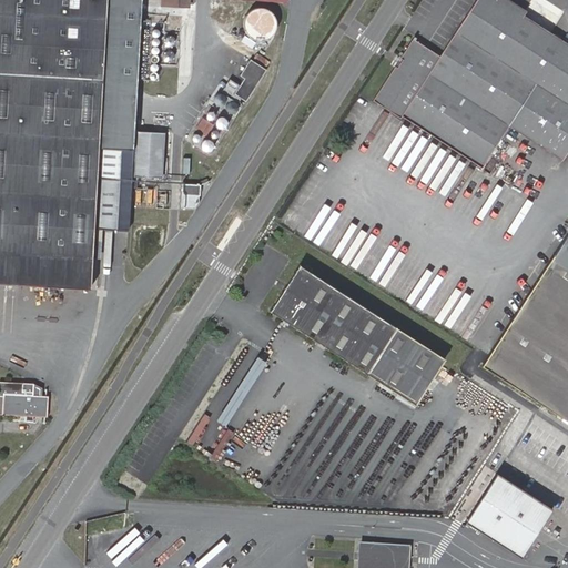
[(0,0),(0,282),(89,287),(91,226),(95,149),(104,0),(0,0)]
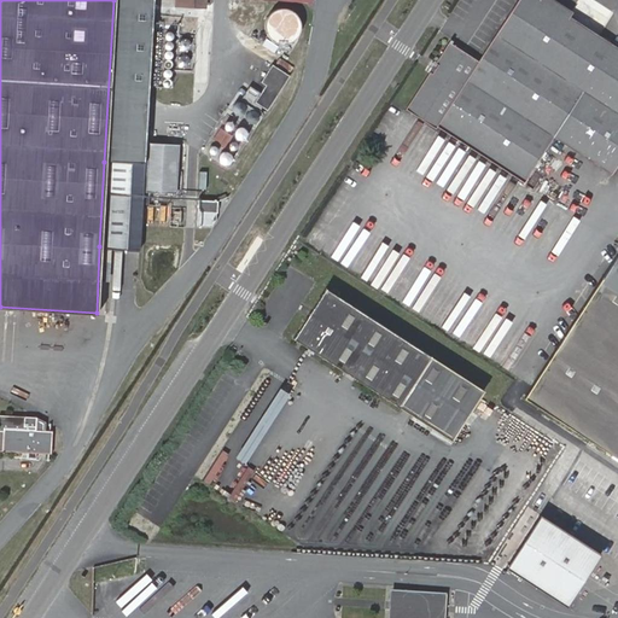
[(520,0),(481,62),(449,42),(406,108),(526,182),(555,139),(612,175),(617,165),(617,48),(571,19),(575,12),(554,0),(520,0)]
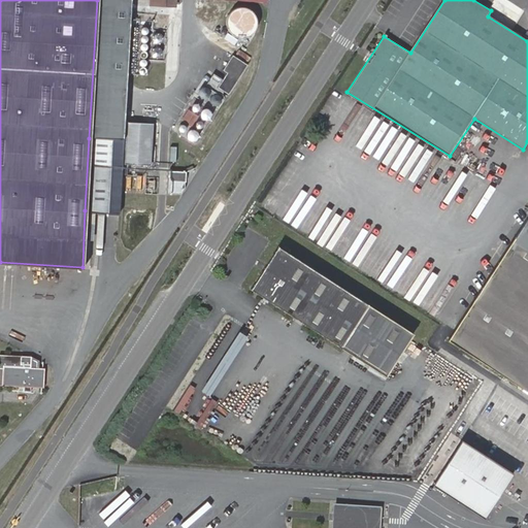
[(226,17),(241,39),(261,26),(245,3),(226,17)]
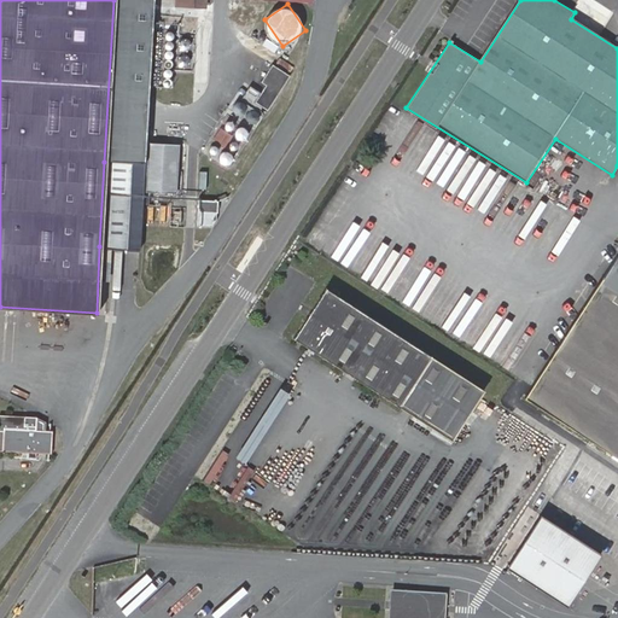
[(268,110),(290,77),(273,65),(262,82),(267,86),(256,103),(268,110)]
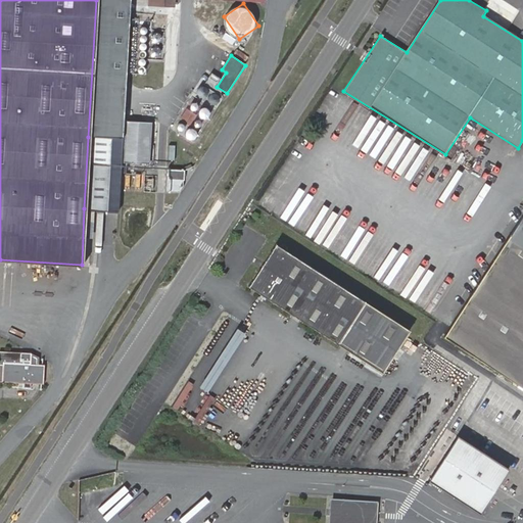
[(209,74),(206,83),(216,87),(220,77),(209,74)]
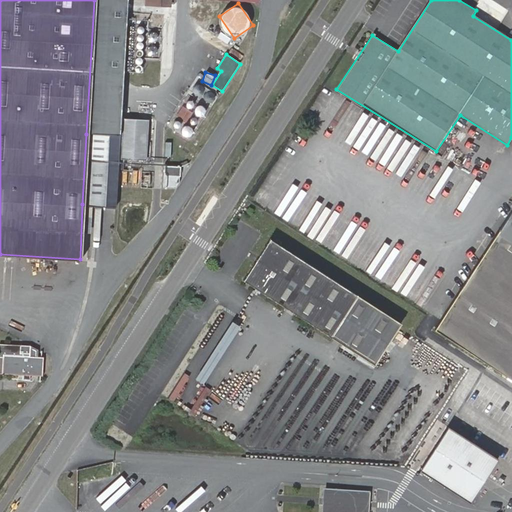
[(205,102),(214,101),(213,91),(204,92),(205,102)]
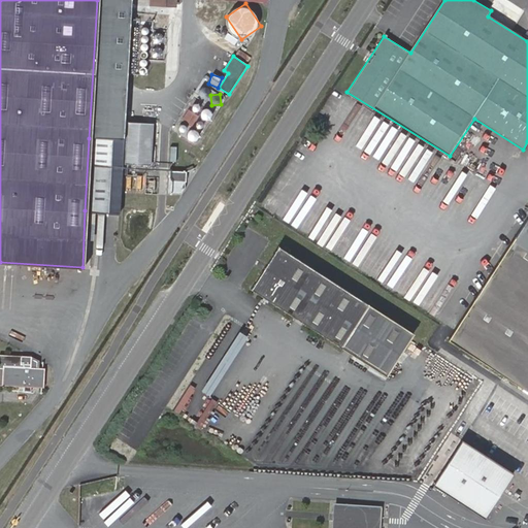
[(204,121),(212,116),(207,108),(199,113),(204,121)]
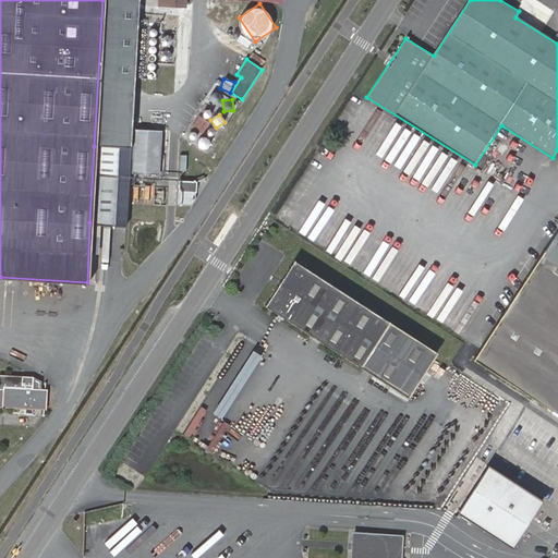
[(158,170),(160,125),(132,124),(129,168),(158,170)]
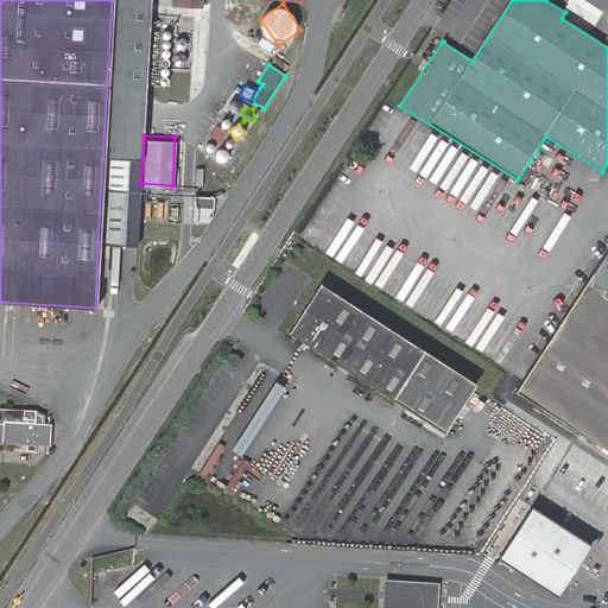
[(216,149),(214,159),(226,163),(228,151),(216,149)]
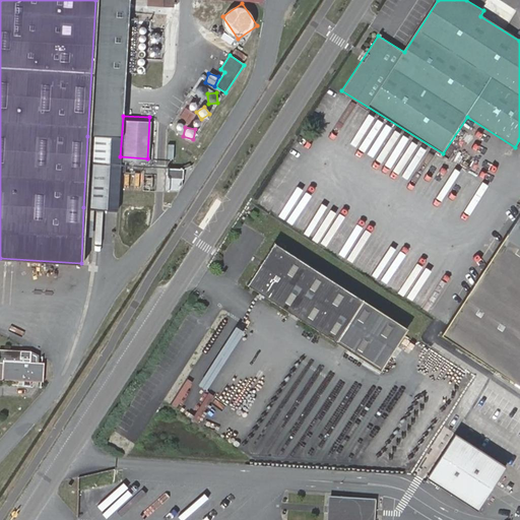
[(105,208),(109,137),(87,136),(83,207),(105,208)]
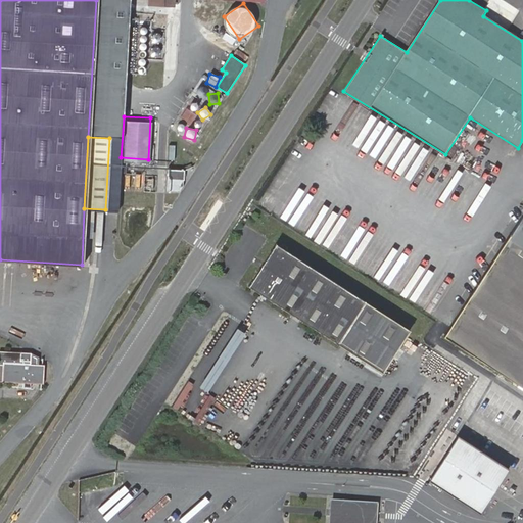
[(169,180),(183,182),(184,171),(170,169),(169,180)]
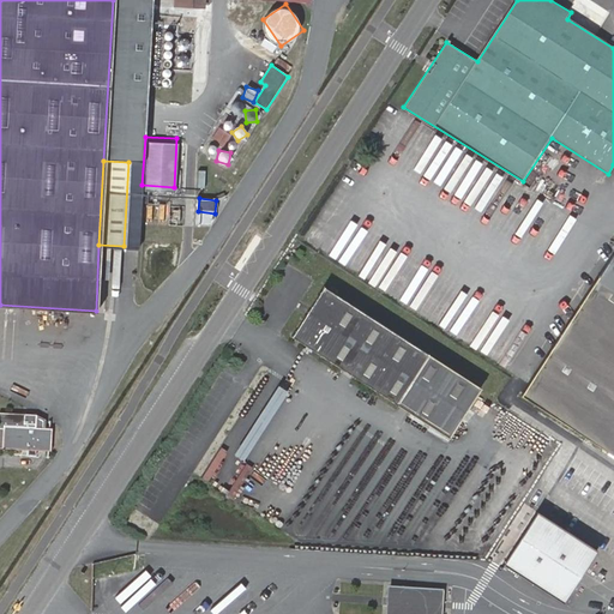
[(164,204),(146,204),(146,223),(164,223),(164,204)]
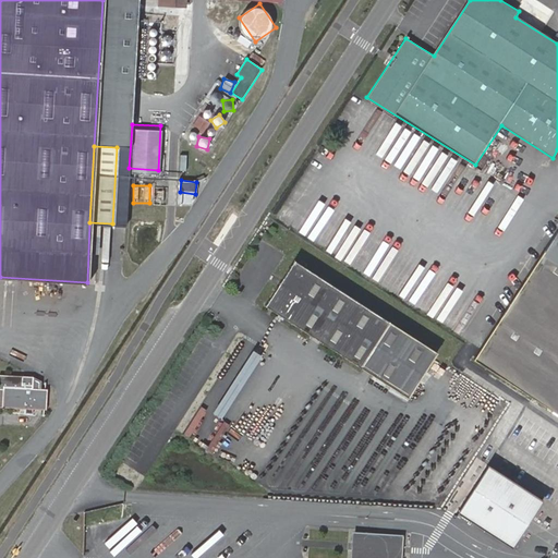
[(557,234),(480,362),(557,413),(557,234)]
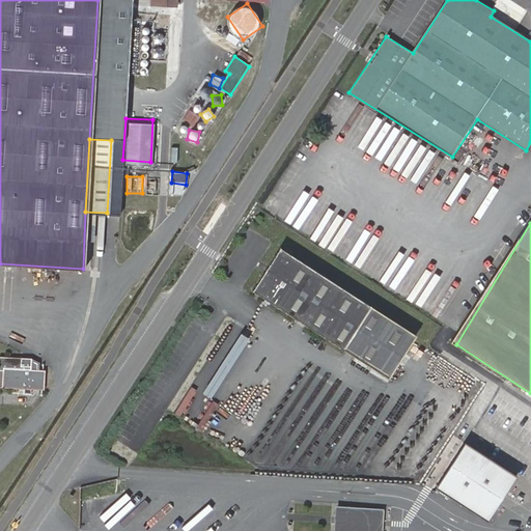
[(418,335),(281,247),(254,288),(391,378),(418,335)]
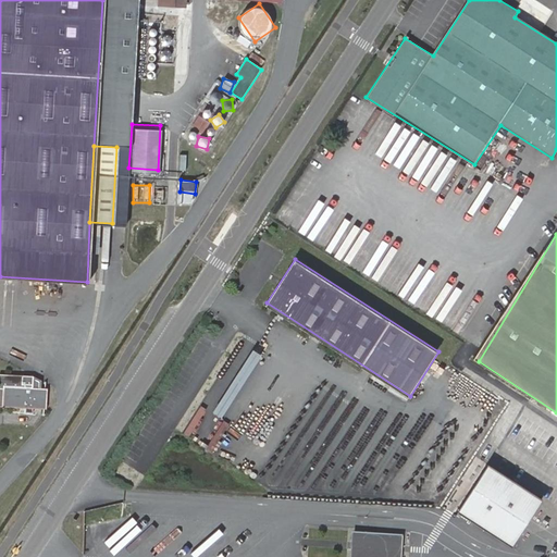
[(258,353),(238,342),(206,401),(214,406),(211,411),(223,418),(258,353)]
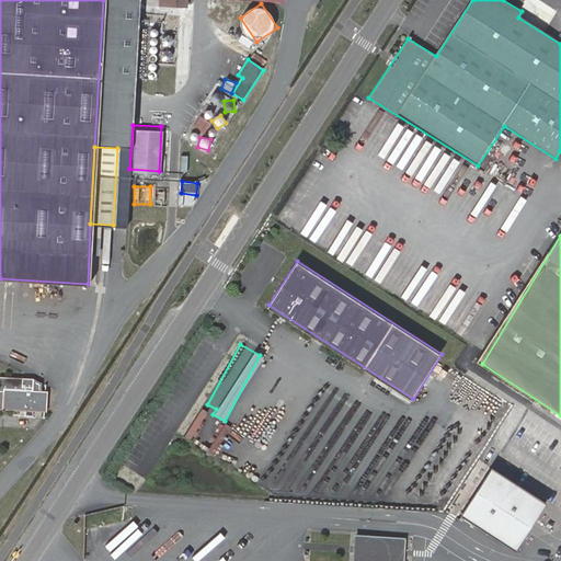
[(6,378),(3,407),(45,410),(46,386),(30,384),(30,380),(6,378)]
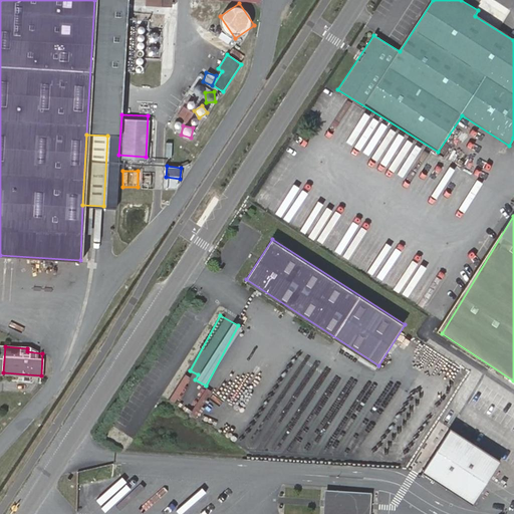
[(501,464),(452,432),(424,475),(473,507),(501,464)]
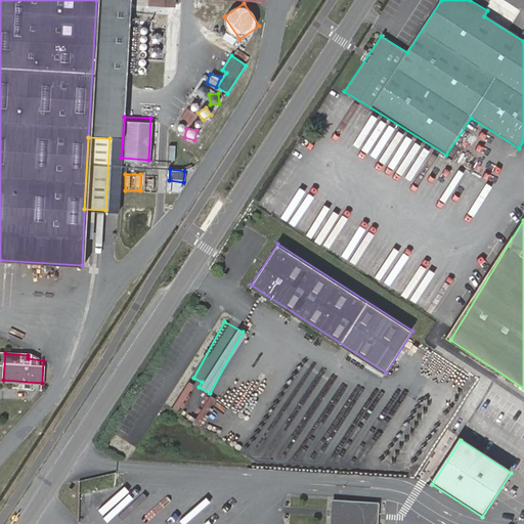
[(378,523),(379,504),(332,500),(330,523),(378,523)]
